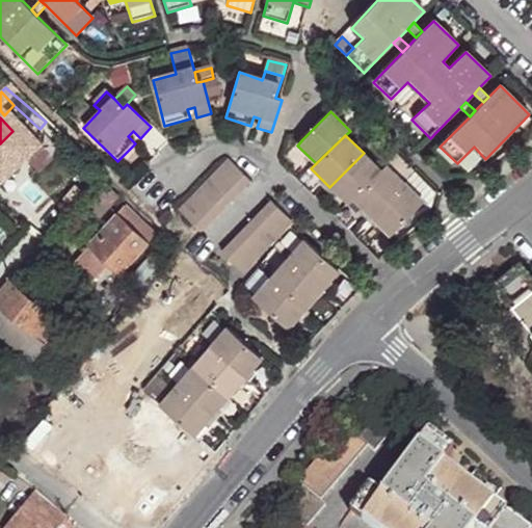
[(469,176),(485,159),(474,147),(457,163),(469,176)]
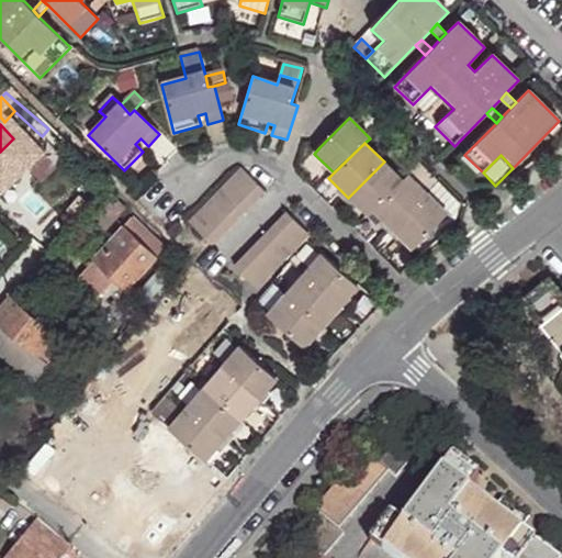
[(403,180),(384,162),(348,198),(368,216),(373,212),(403,180)]
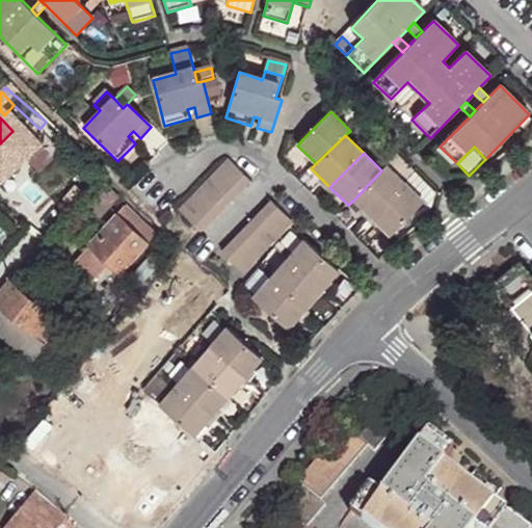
[(395,156),(386,166),(405,184),(414,175),(395,156)]
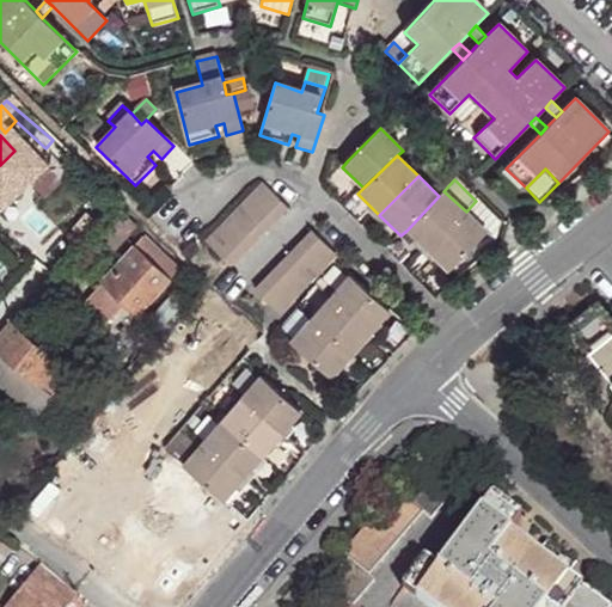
[(288,209),(264,185),(206,245),(230,269),(288,209)]
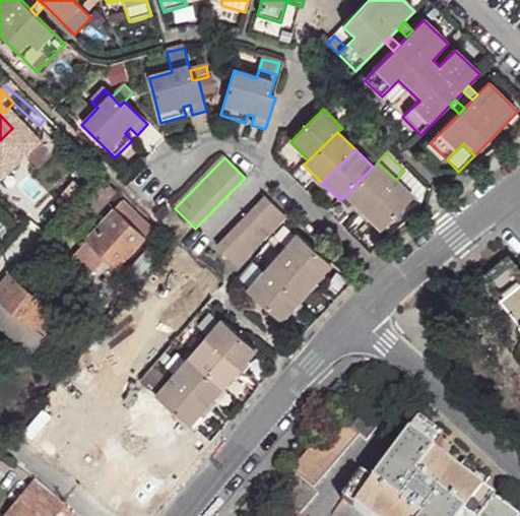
[(373,167),(345,196),(364,213),(396,180),(377,163),(373,167)]
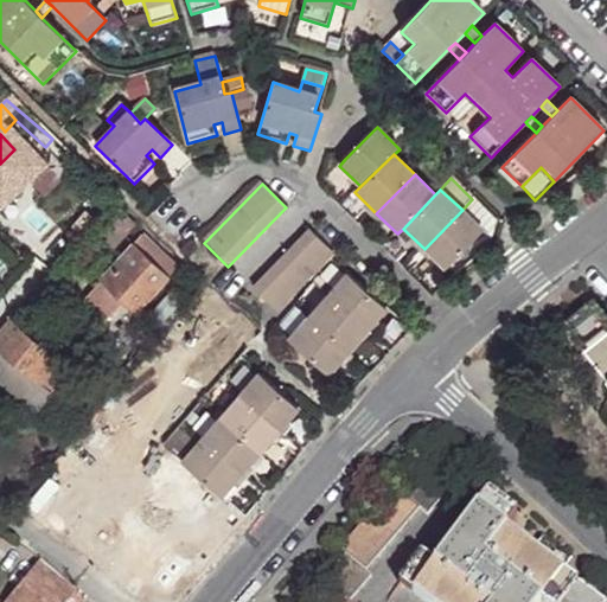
[(472,199),(462,210),(484,231),(492,239),(493,236),(493,234),(494,231),(496,229),(497,225),(498,224),(472,199)]
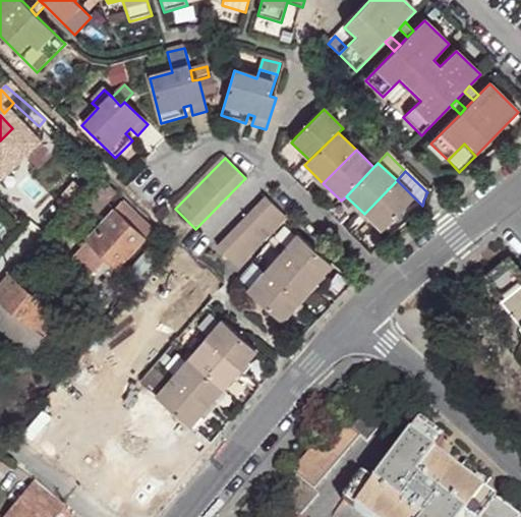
[(397,180),(364,214),(383,232),(415,198),(397,180)]
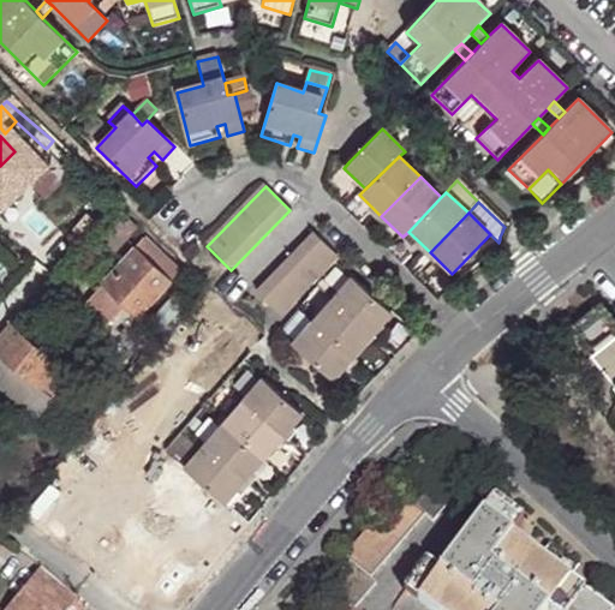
[(119,214),(97,238),(117,255),(138,231),(119,214)]
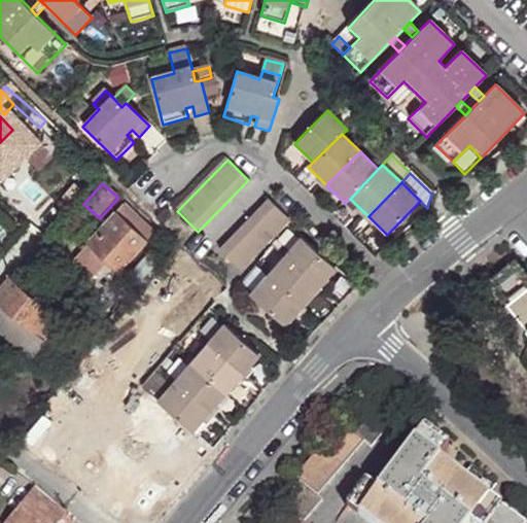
[(290,222),(269,202),(219,252),(240,273),(269,244),(286,225),(290,222)]
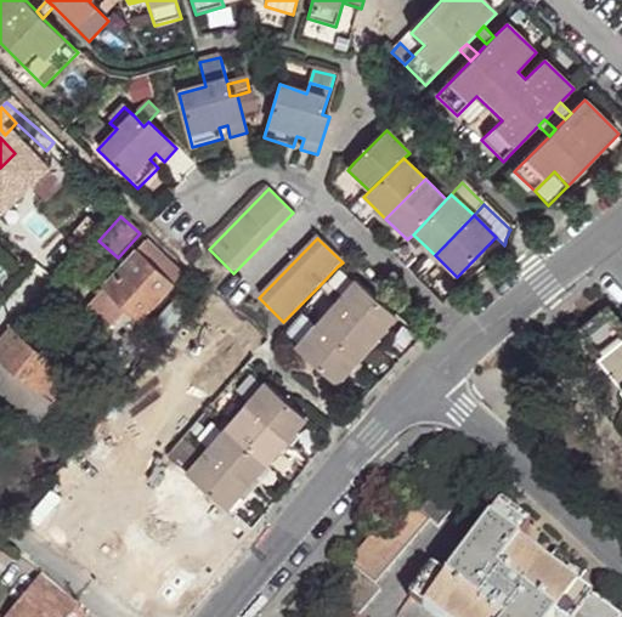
[(140,323),(181,278),(145,244),(103,290),(105,292),(86,311),(109,332),(128,312),(140,323)]
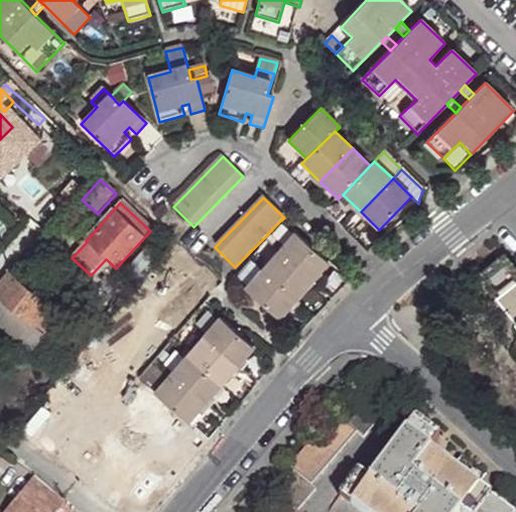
[(170,250),(174,245),(160,231),(155,235),(170,250)]
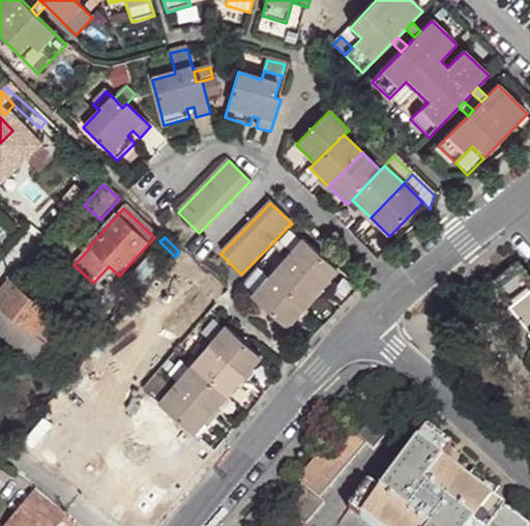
[(339,271),(302,240),(286,259),(321,290),(339,271)]
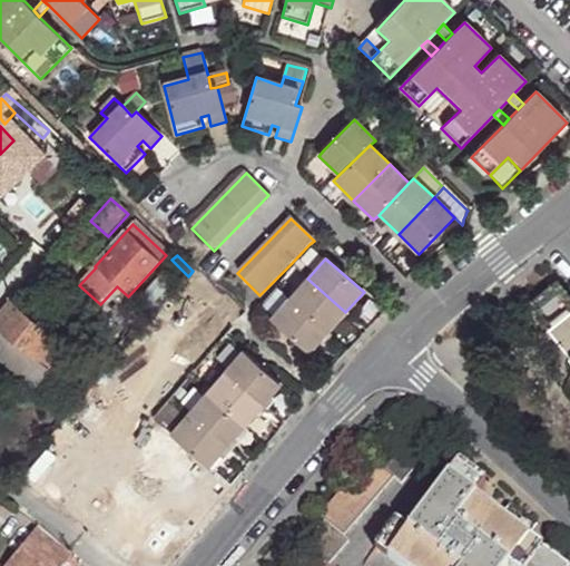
[(345,312),(307,279),(288,300),(326,333),(345,312)]
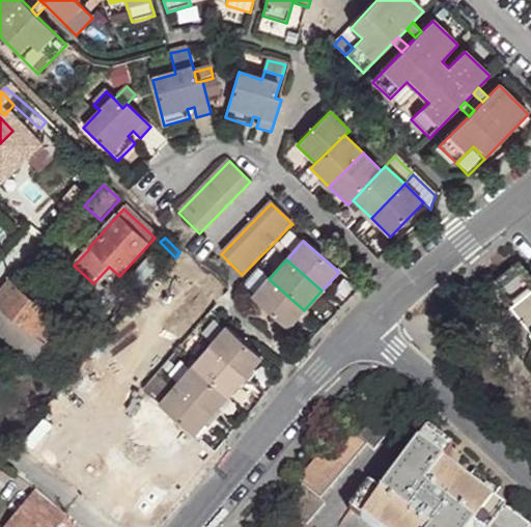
[(530,280),(518,265),(494,284),(513,309),(530,331),(530,280)]
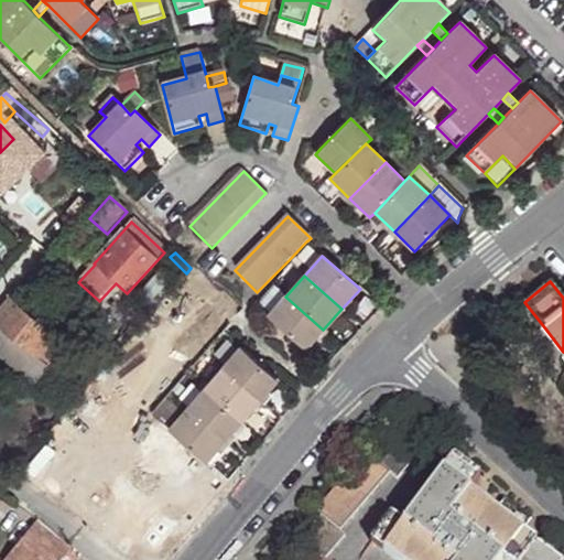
[(323,330),(285,297),(267,318),(305,351),(323,330)]
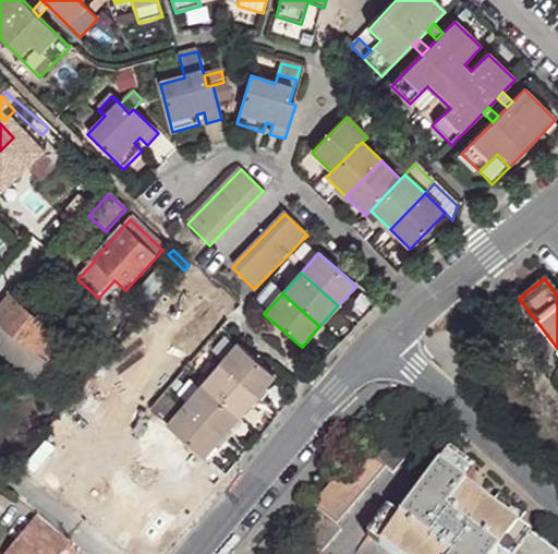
[(0,351),(34,381),(48,363),(68,380),(86,358),(52,330),(51,332),(11,298),(0,310),(0,351)]
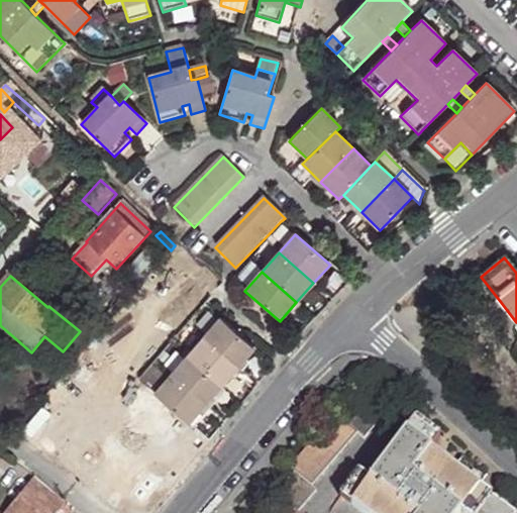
[(255,349),(220,319),(203,337),(238,369),(255,349)]
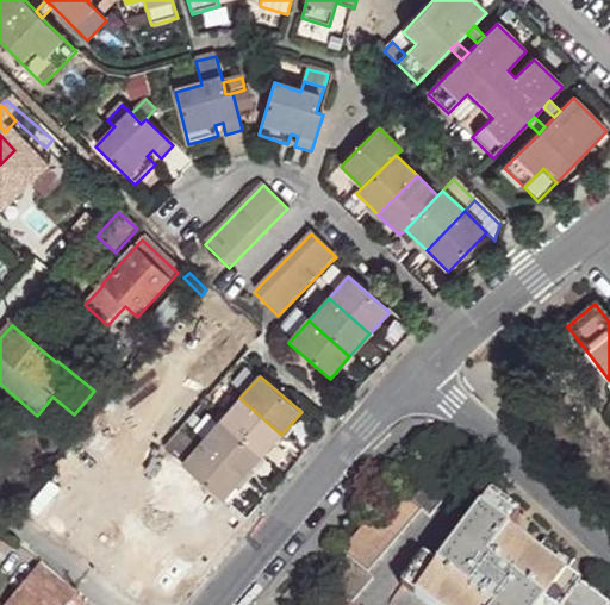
[(281,435),(240,398),(221,420),(262,457),(281,435)]
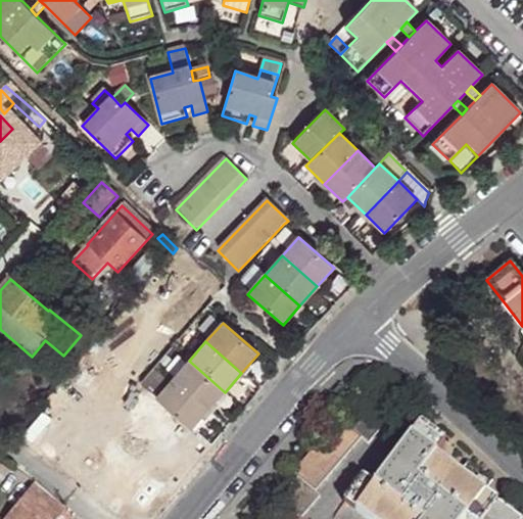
[(102,356),(99,354),(61,396),(89,420),(128,375),(102,355),(102,356)]
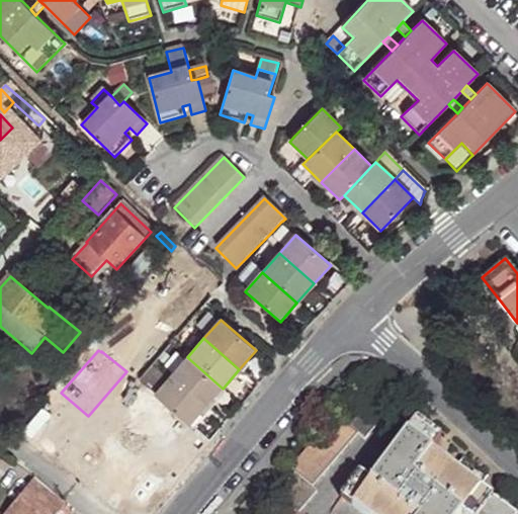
[(223,389),(187,357),(170,376),(205,408),(223,389)]
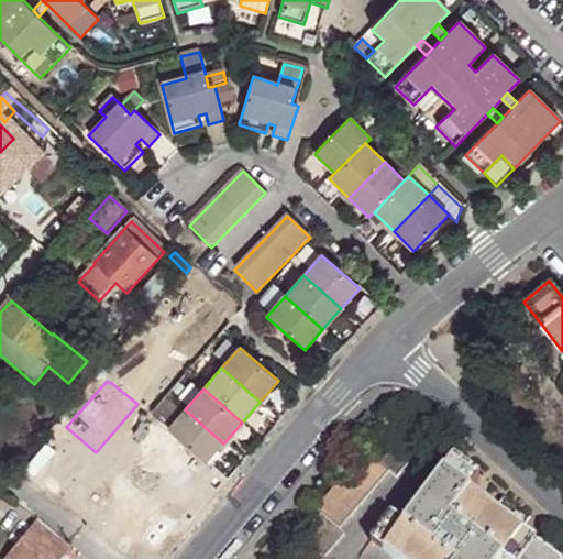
[(223,444),(185,409),(167,430),(205,464),(223,444)]
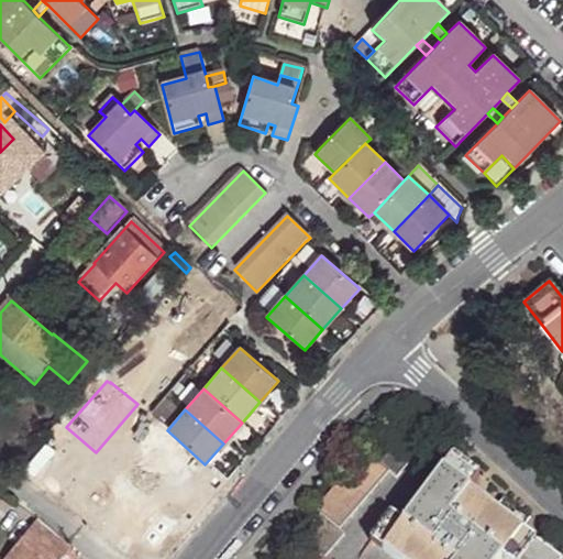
[(409,468),(393,453),(383,464),(379,469),(389,478),(394,481),(396,483),(409,468)]
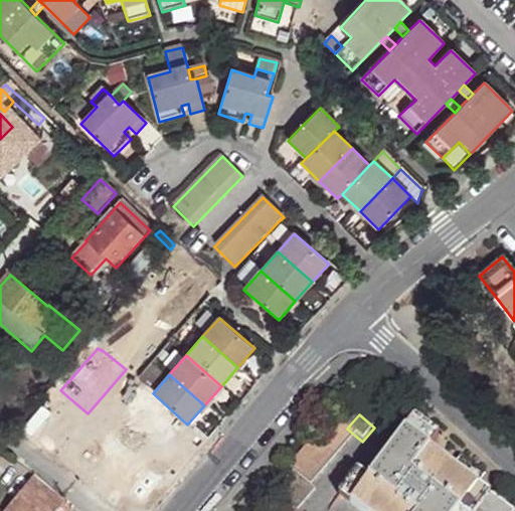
[(357,475),(338,500),(352,510),(505,510),(478,490),(453,471),(430,454),(438,443),(412,423),(404,435),(368,484),(357,475)]
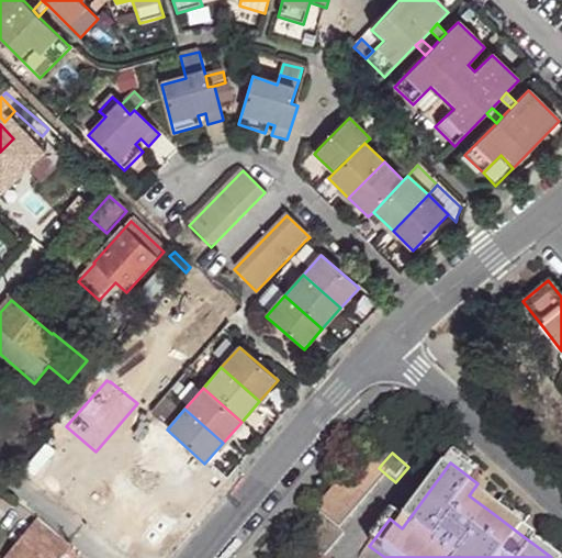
[(529,524),(502,503),(494,514),(521,535),(529,524)]
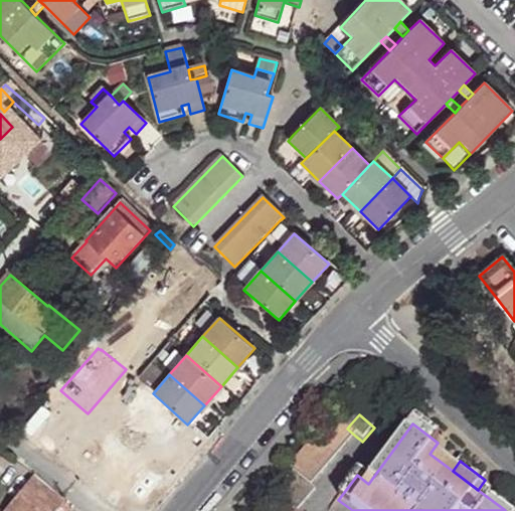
[(31,482),(6,510),(57,510),(60,507),(61,506),(31,482)]
